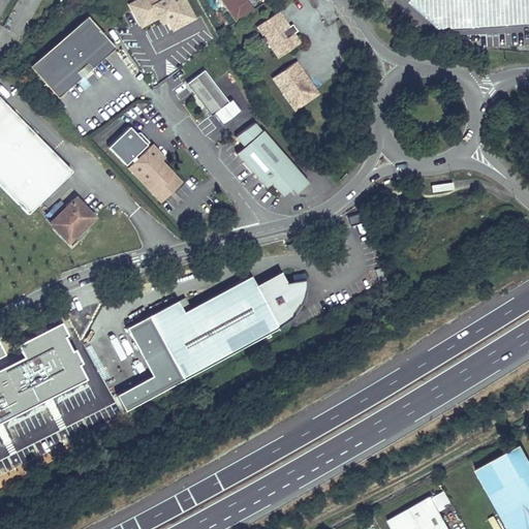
[(167,19),(174,29),(194,18),(184,0),(178,0),(173,3),(170,0),(139,0),(130,5),(142,26),(159,17),(160,14),(168,17),(167,19)]
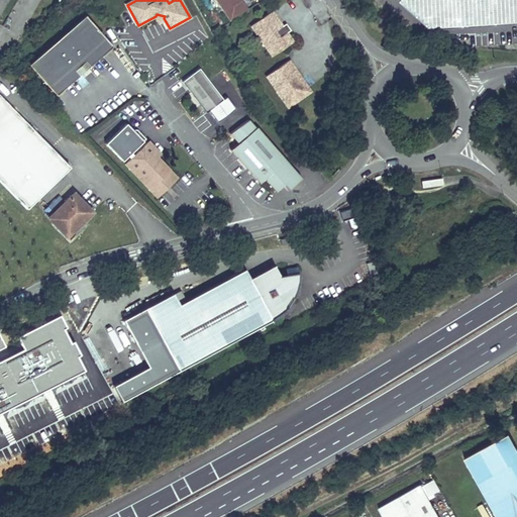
[(217,0),(231,20),(248,9),(242,0),(217,0)]
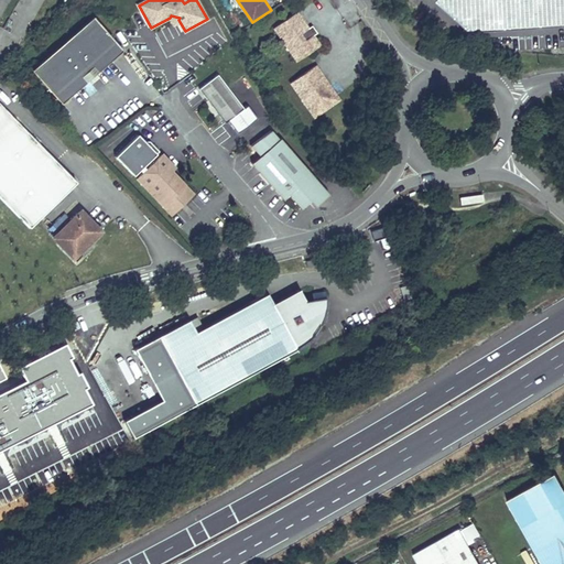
[(449,0),(432,0),(432,1),(466,30),(563,22),(563,7),(555,0),(487,0),(472,19),(449,0)]
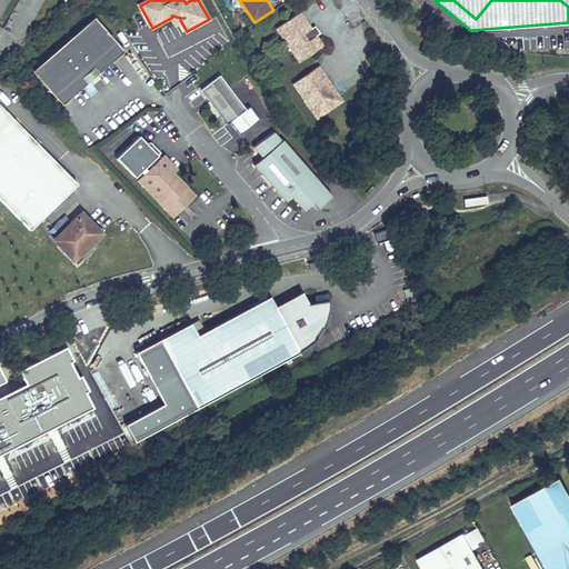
[(568,0),(453,0),(476,19),(491,0),(560,0),(568,7),(568,0)]
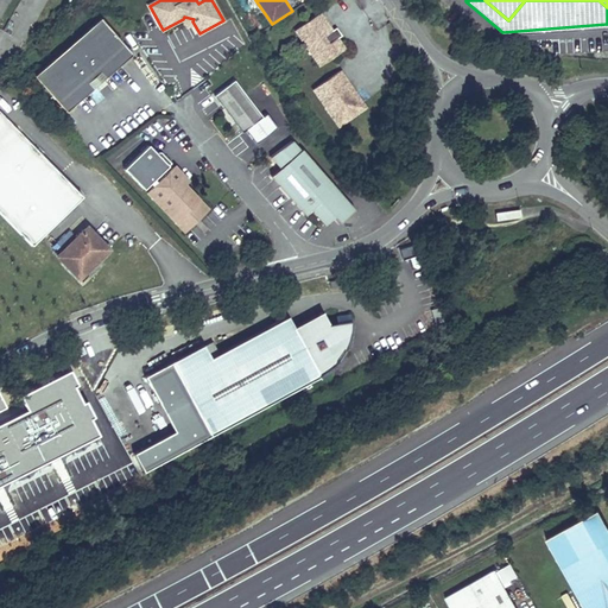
[(346,49),(321,13),(296,31),(321,67),(346,49)]
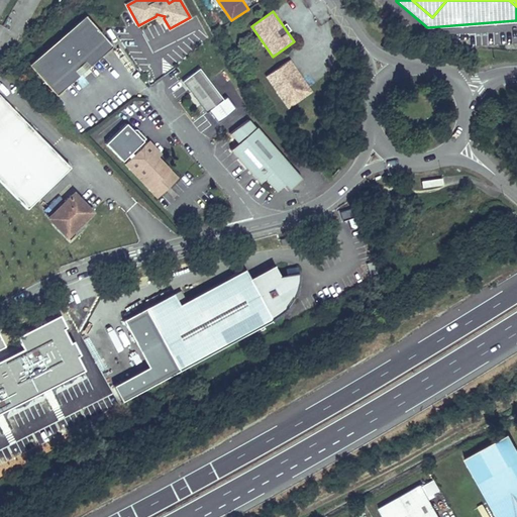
[(113,46),(86,16),(61,38),(65,42),(60,46),(56,42),(29,66),(56,96),(113,46)]
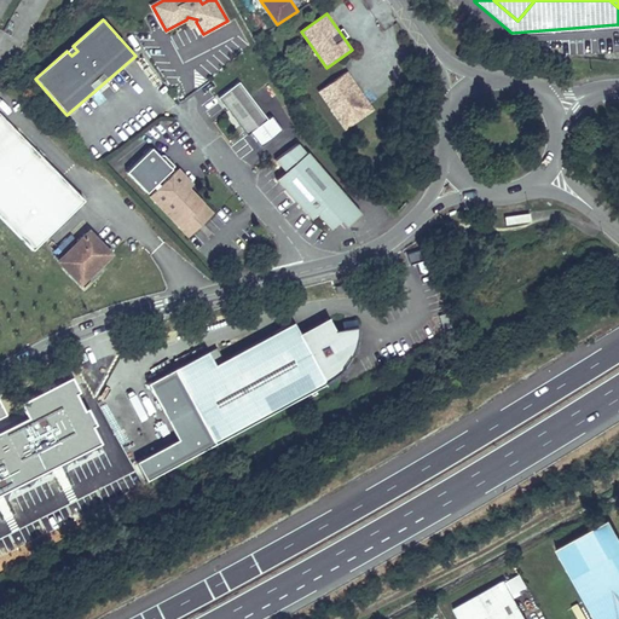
[(347,71),(319,91),(345,128),(372,109),(347,71)]
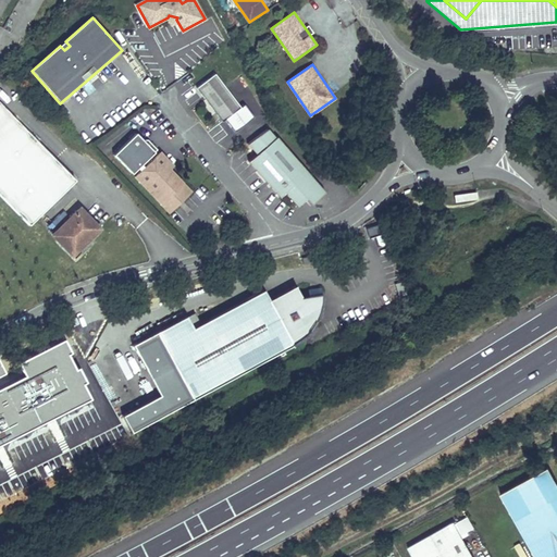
[(240,108),(214,74),(196,88),(222,122),(225,120),(234,133),(254,118),(244,104),(240,108)]
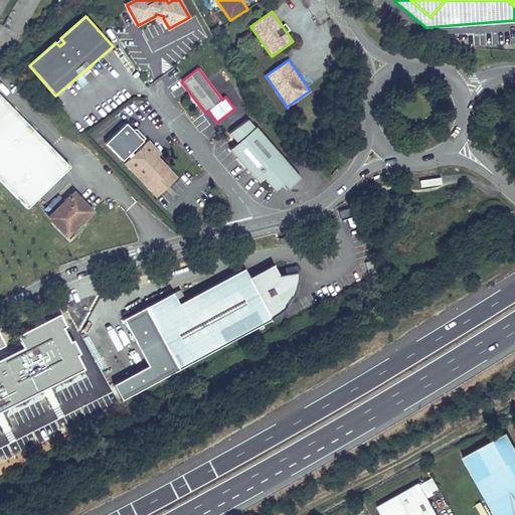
[(0,96),(0,180),(27,208),(69,167),(0,96)]
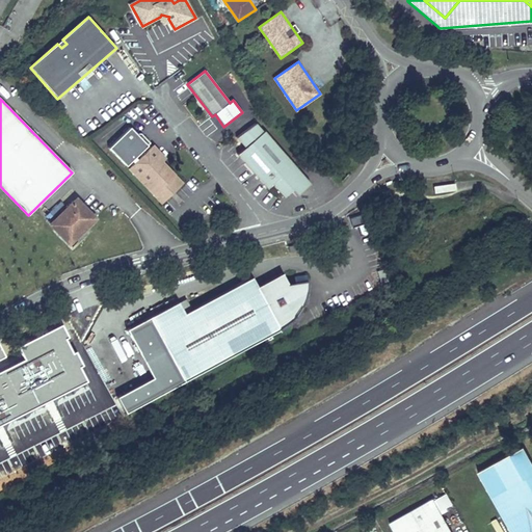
[(310,184),(263,131),(262,133),(256,124),(237,137),(245,148),(237,155),(267,188),(272,184),(284,197),(292,190),(296,196),(310,184)]
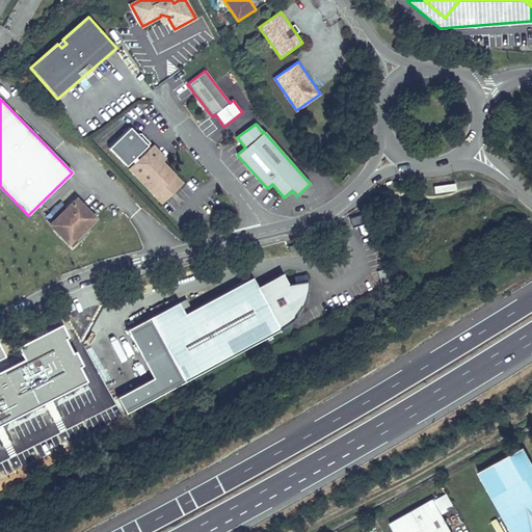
[(127,126),(105,148),(125,166),(145,143),(127,126)]
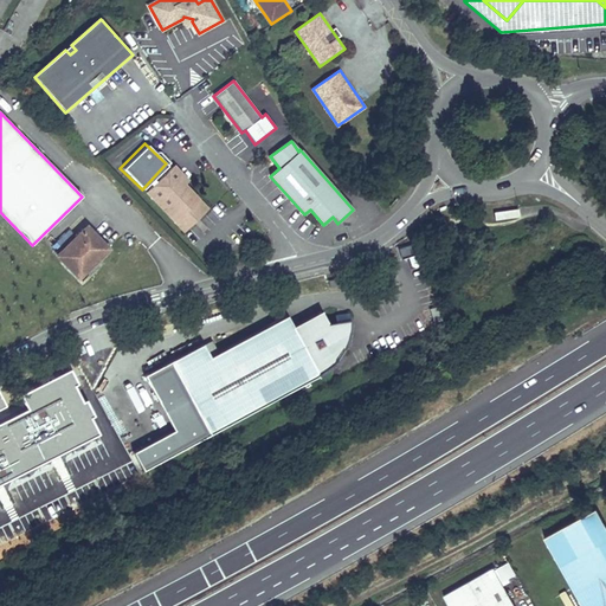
[(188,180),(174,166),(147,191),(184,231),(194,221),(189,217),(194,213),(198,218),(207,208),(185,184),(188,180)]
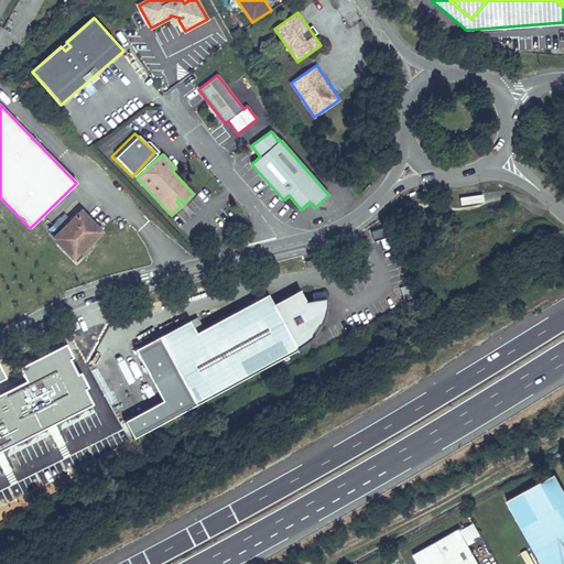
[(98,229),(80,212),(53,238),(73,259),(82,250),(79,248),(98,229)]
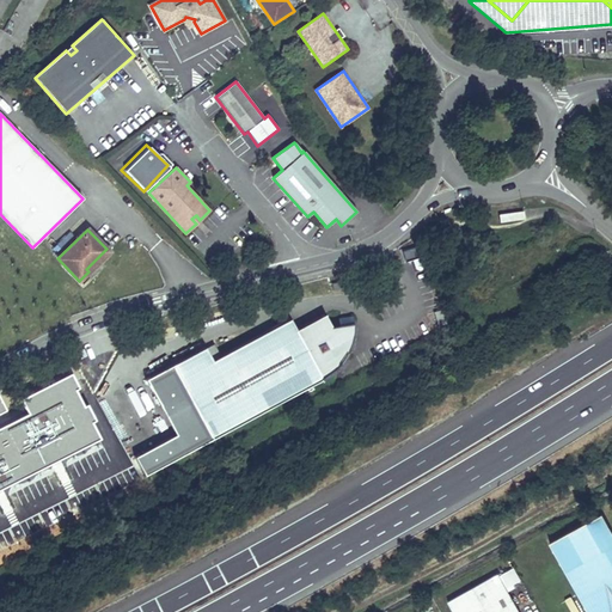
[(111,254),(106,249),(86,269),(89,271),(91,273),(111,254)]
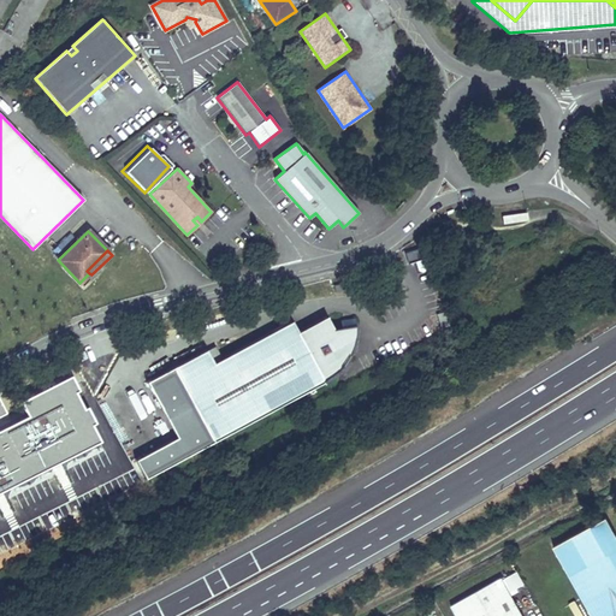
[(297,332),(291,320),(213,362),(206,349),(146,381),(160,408),(187,394),(213,440),(326,379),(329,378),(331,377),(333,374),(335,373),(337,371),(339,368),(342,366),(343,363),(345,362),(347,359),(348,356),(350,353),(351,351),(351,348),(353,345),(354,343),(355,339),(355,337),(355,333),(355,331),(355,327),(355,325),(332,329),(326,317),(297,332)]
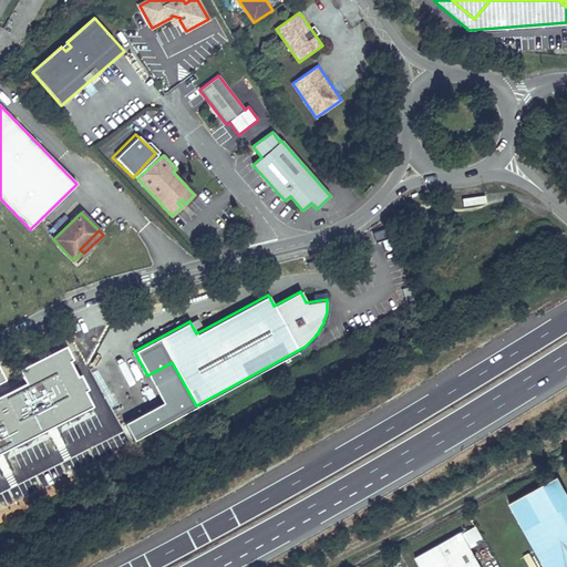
[(54,356),(70,350),(68,341),(43,351),(49,367),(58,363),(54,356)]
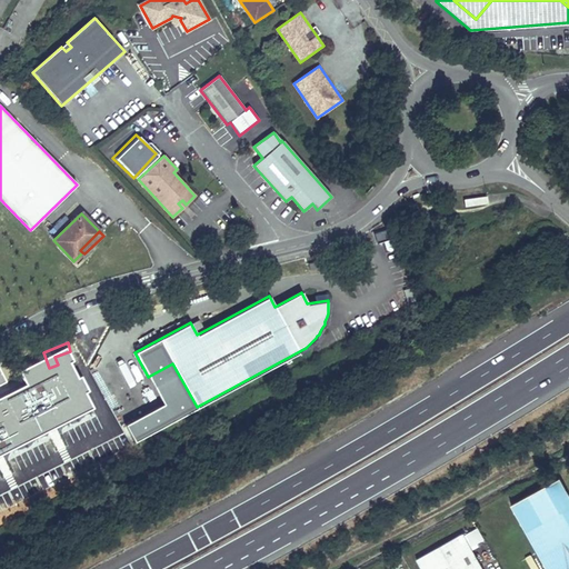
[(162,403),(125,423),(133,441),(197,407),(172,363),(148,377),(162,403)]
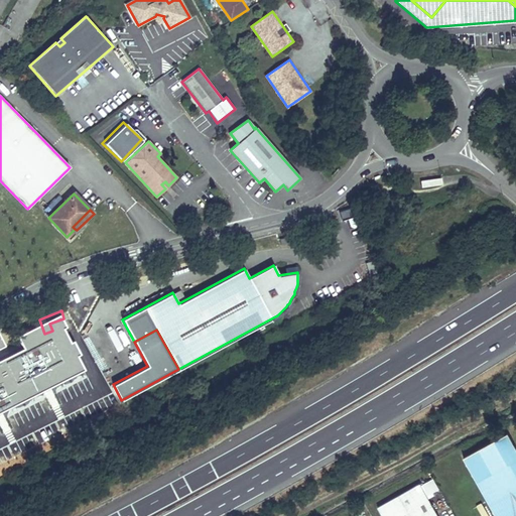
[(464,458),(495,515),(512,515),(515,514),(515,448),(507,433),(464,458)]
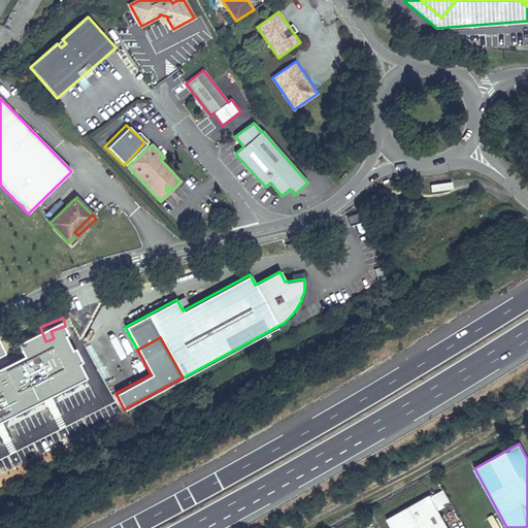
[(449,527),(438,507),(443,504),(437,493),(431,497),(430,495),(388,519),(392,527),(449,527)]
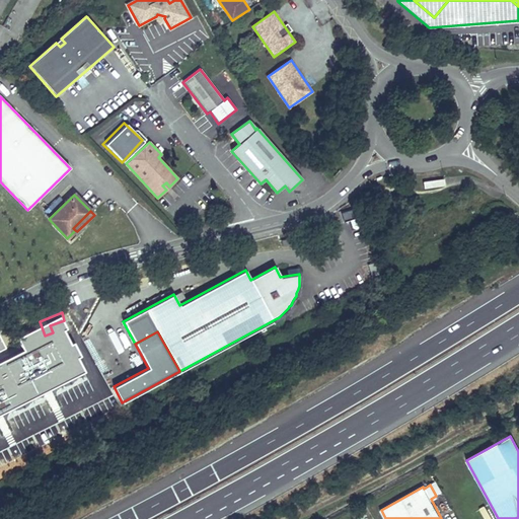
[(491,518),(484,506),(478,509),(484,518),(491,518)]
